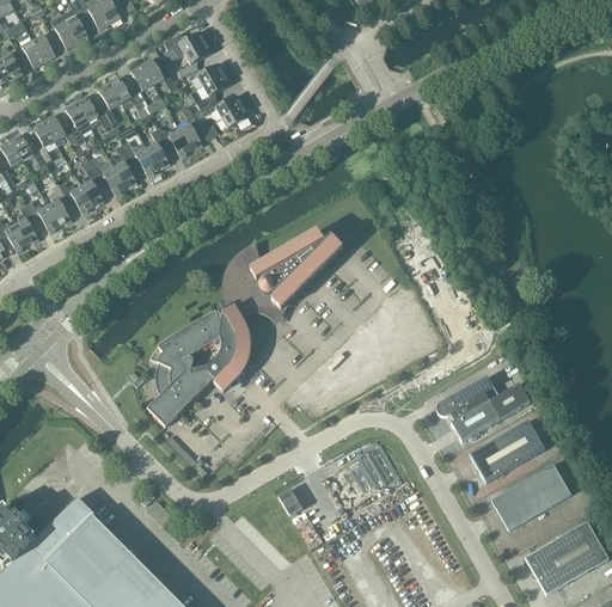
[(62,13),(66,20),(78,41),(89,35),(78,17),(84,13),(75,0),(71,0),(68,1),(72,8),(62,13)]
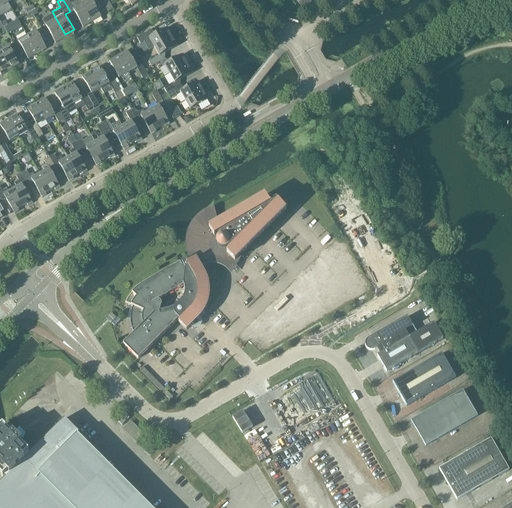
[(72,0),(70,1),(74,6),(73,6),(83,24),(92,18),(81,0),(72,0)]
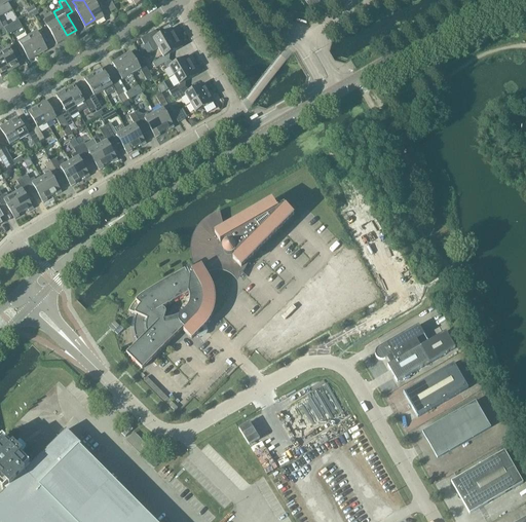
[(83,0),(95,19),(104,13),(96,0),(83,0)]
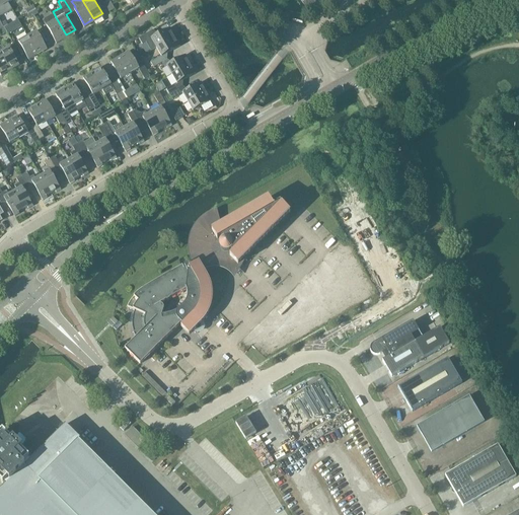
[(66,34),(56,17),(53,11),(45,16),(45,18),(47,22),(57,40),(66,34)]
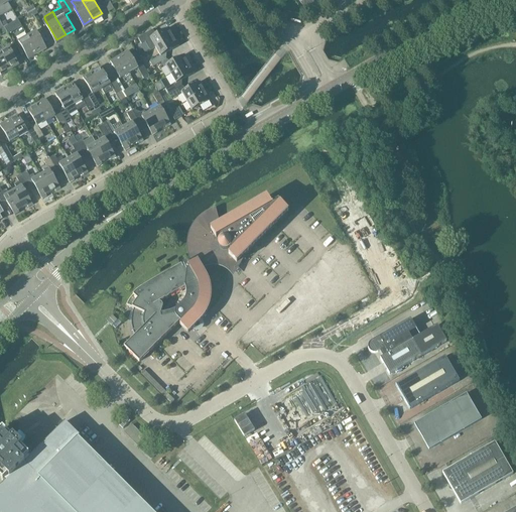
[(153,33),(150,27),(138,34),(141,40),(145,38),(150,47),(155,44),(155,43),(172,34),(170,29),(171,29),(169,24),(153,33)]
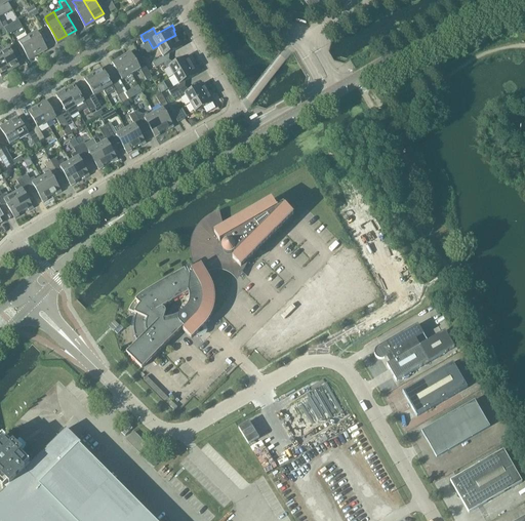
[(37,28),(28,34),(38,51),(47,46),(37,28)]
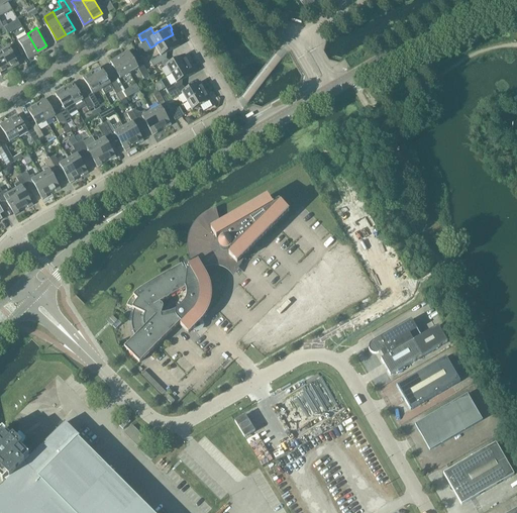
[(28,56),(37,50),(27,33),(18,38),(28,56)]
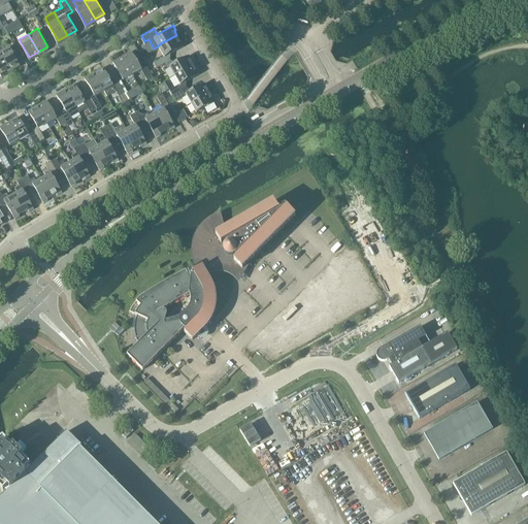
[(156,65),(165,60),(169,57),(167,53),(184,43),(180,38),(179,39),(176,35),(159,44),(159,45),(164,54),(153,60),(156,65)]
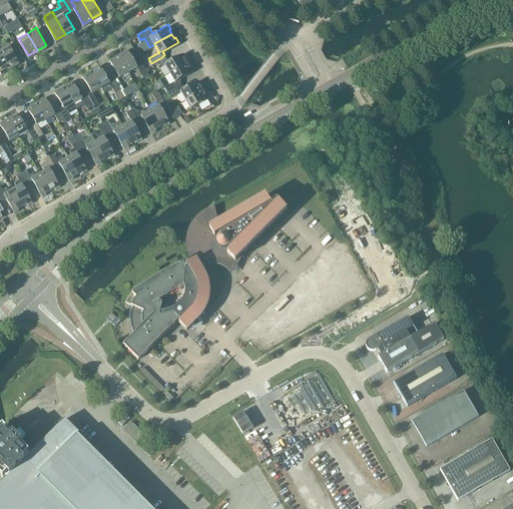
[(0,48),(10,66),(19,61),(9,43),(0,48)]
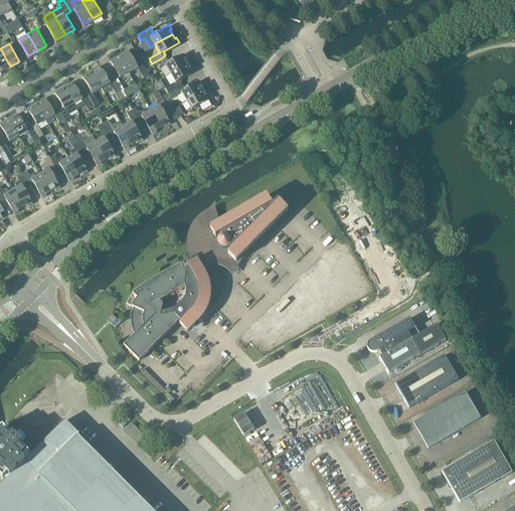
[(128,47),(119,52),(129,69),(138,64),(144,74),(149,71),(142,59),(137,62),(128,47)]
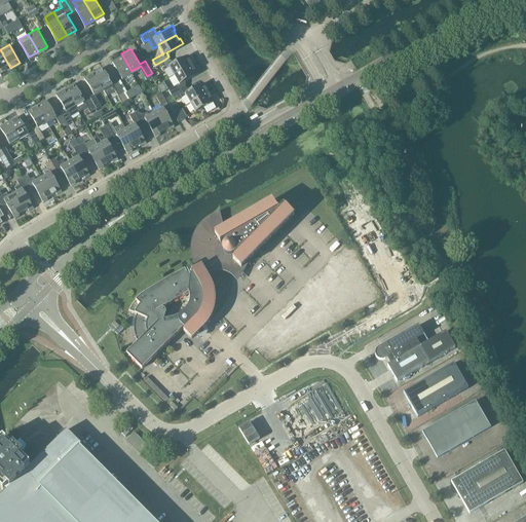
[(10,68),(0,49),(0,71),(1,73),(10,68)]
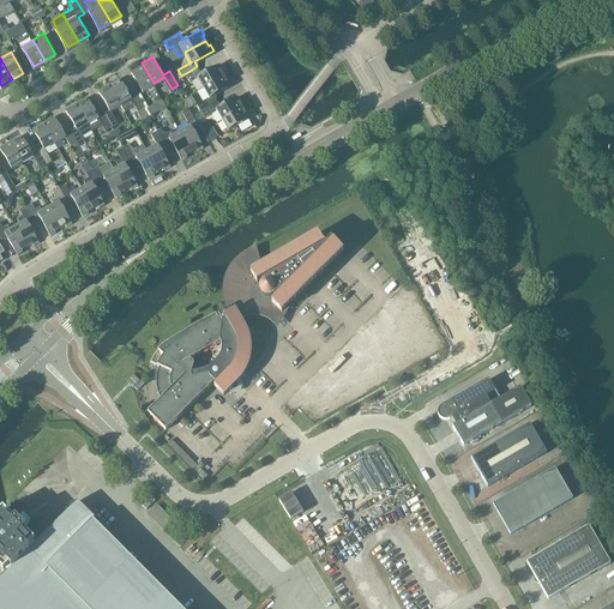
[(198,74),(204,84),(224,72),(221,67),(223,66),(220,60),(200,72),(197,66),(192,70),(196,76),(198,74)]
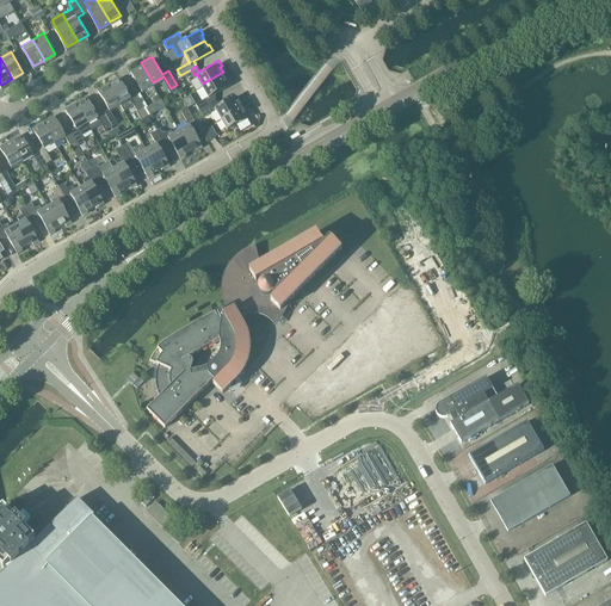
[(142,88),(153,82),(141,62),(130,68),(142,88)]
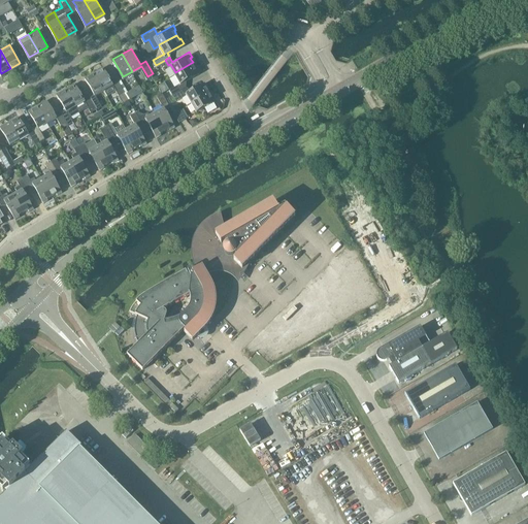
[(172,93),(182,88),(186,85),(183,80),(199,71),(197,66),(195,67),(193,62),(175,72),(179,80),(169,87),(172,93)]
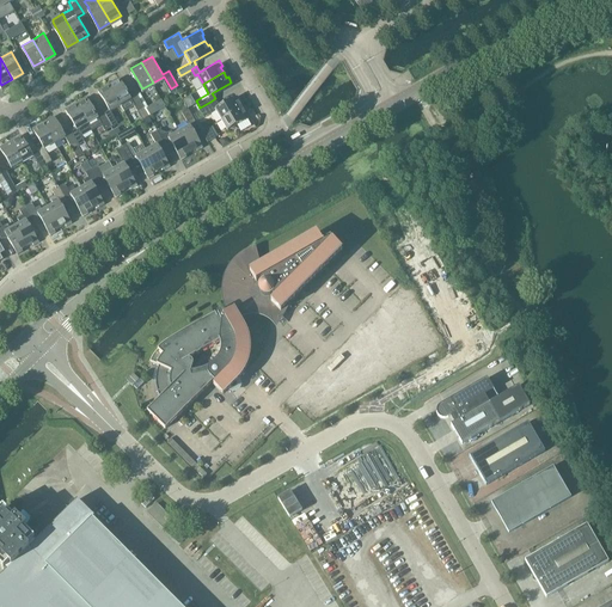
[(121,102),(130,96),(138,108),(144,104),(135,90),(130,92),(120,75),(109,81),(121,102)]
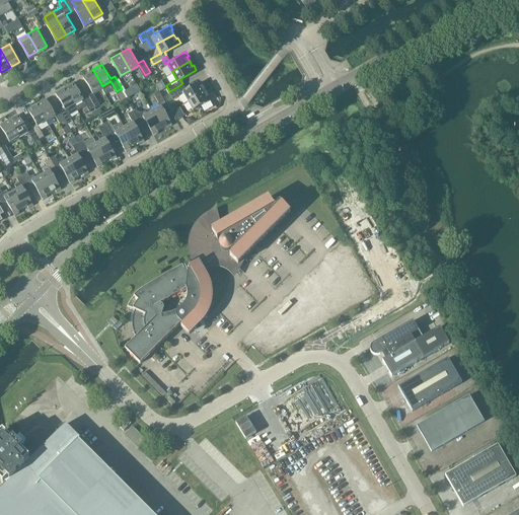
[(87,92),(94,104),(99,101),(93,91),(102,86),(92,69),(83,74),(92,89),(87,92)]
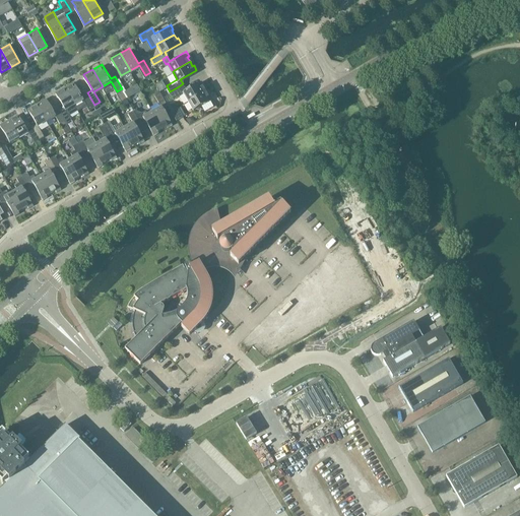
[(183,83),(179,86),(170,91),(173,97),(184,90),(188,99),(205,88),(203,84),(204,83),(201,78),(185,87),(183,83)]
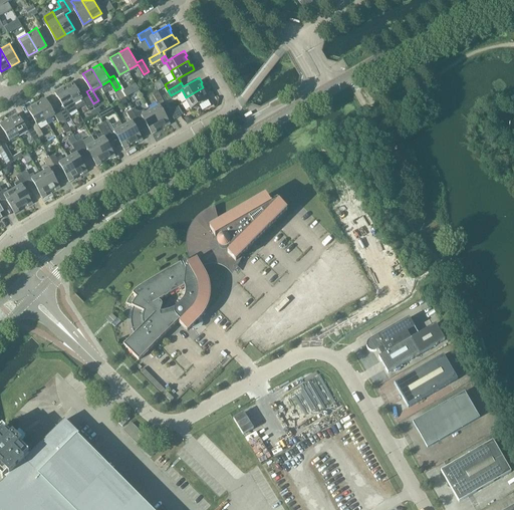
[(93,103),(86,91),(81,93),(73,78),(64,84),(73,101),(82,96),(88,106),(93,103)]
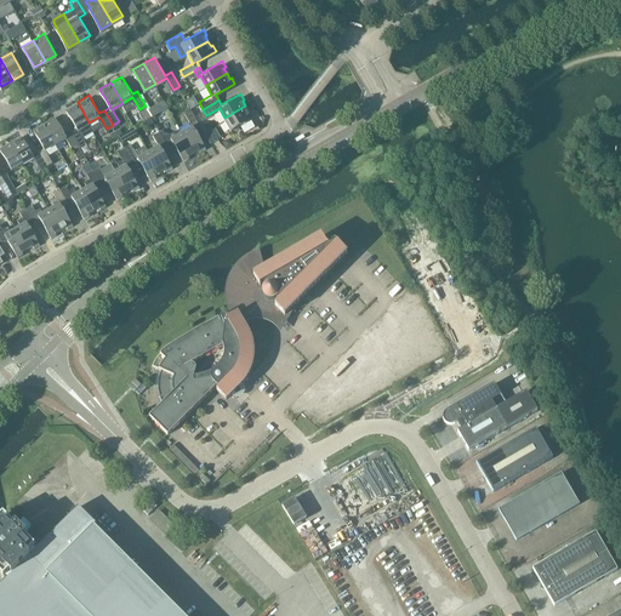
[(70,129),(79,143),(86,140),(79,127),(89,123),(78,102),(67,108),(77,126),(70,129)]
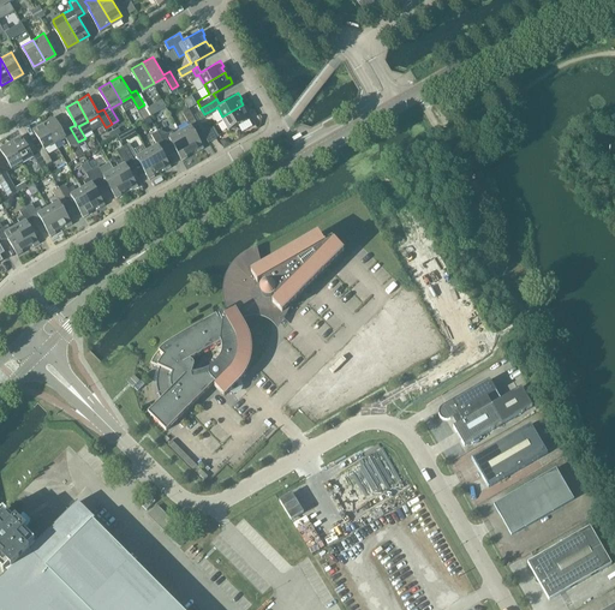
[(246,109),(243,105),(222,117),(228,127),(251,114),(248,108),(246,109)]
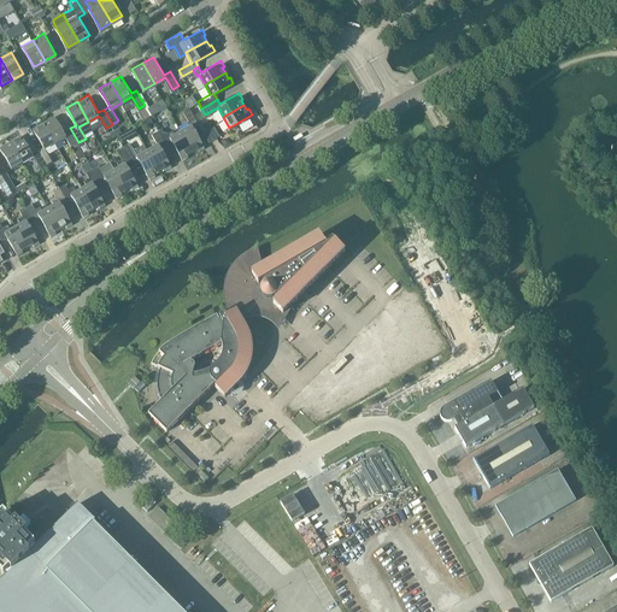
[(191,123),(181,129),(193,149),(198,146),(199,148),(205,145),(193,125),(199,122),(191,106),(183,110),(191,123)]
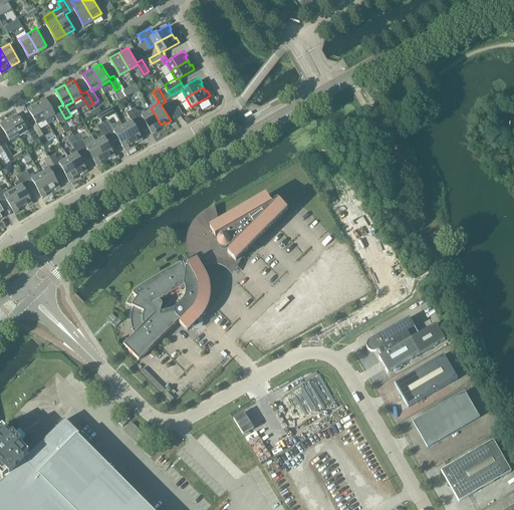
[(65,118),(58,106),(54,109),(45,94),(36,99),(46,116),(54,112),(60,121),(65,118)]
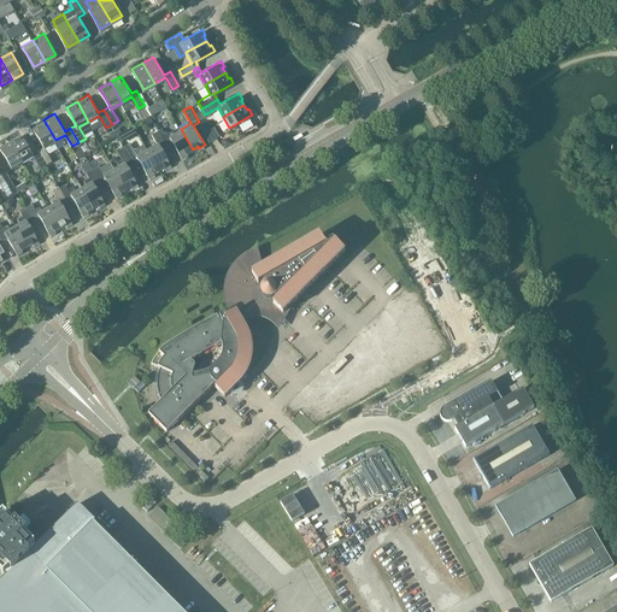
[(56,140),(43,119),(33,127),(43,145),(37,147),(39,149),(40,151),(43,158),(46,163),(52,158),(45,146),(56,140)]
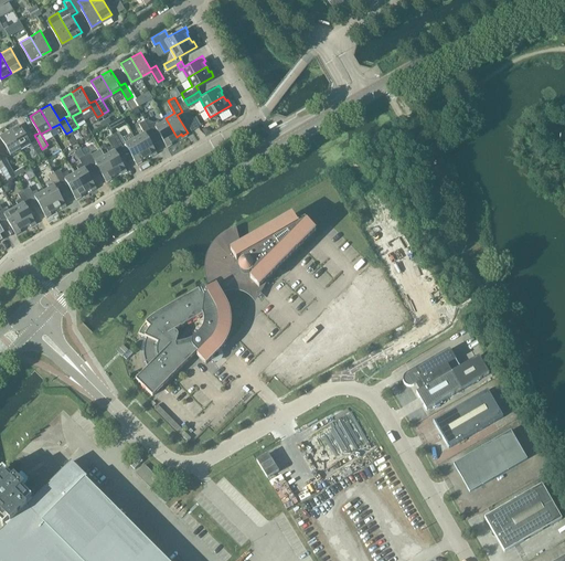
[(193,114),(185,118),(191,128),(199,124),(193,114)]
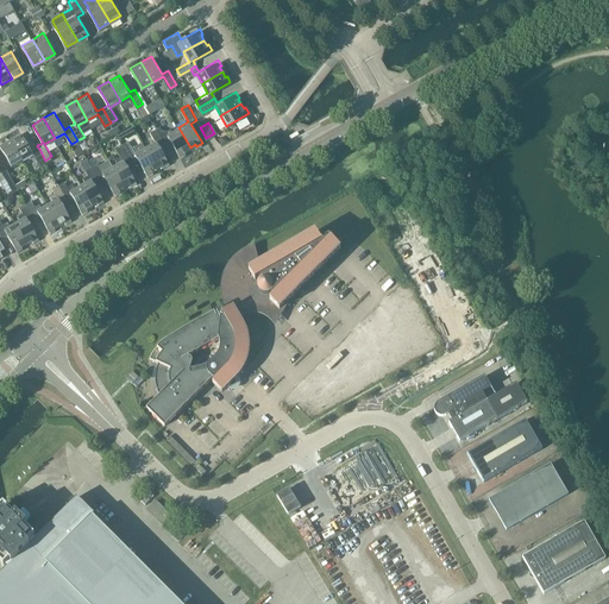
[(190,148),(179,127),(174,130),(170,125),(167,127),(161,126),(159,124),(156,126),(164,139),(169,136),(180,156),(186,152),(184,150),(190,148)]
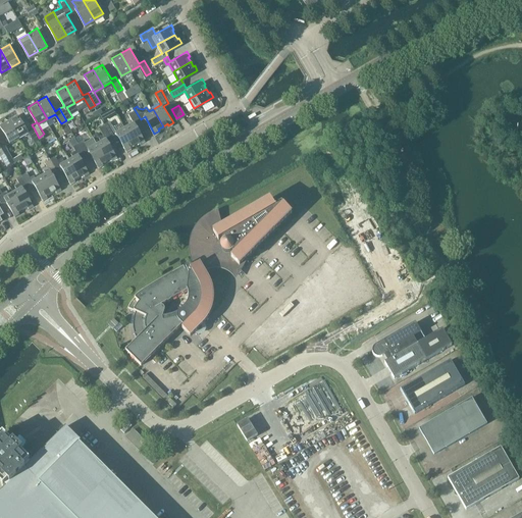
[(141,119),(134,108),(128,111),(134,120),(124,125),(135,143),(140,140),(140,142),(145,139),(136,122),(141,119)]
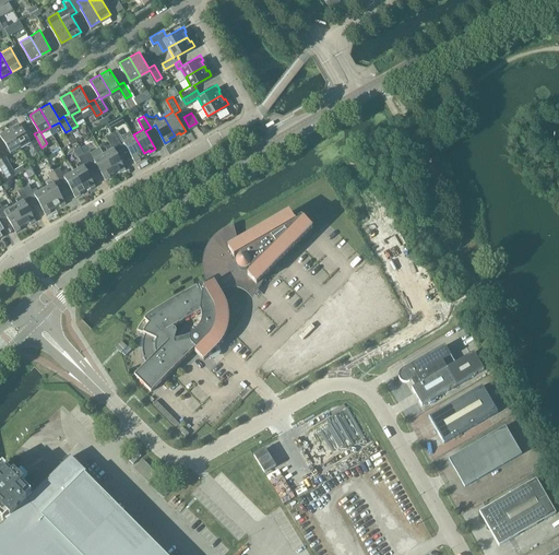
[(10,126),(21,144),(30,139),(31,139),(20,120),(10,126)]
